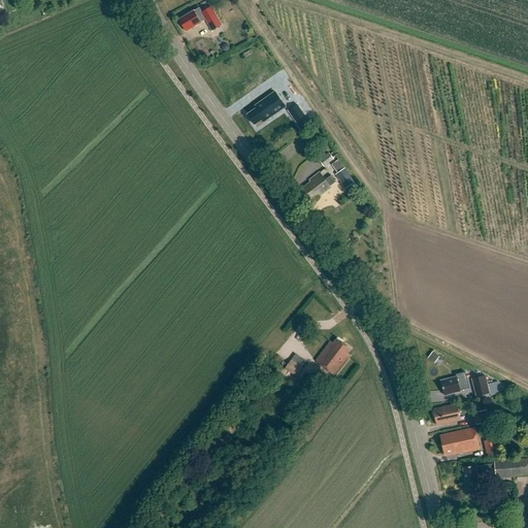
[(175,21),(192,10),(188,5),(172,14),(175,21)]
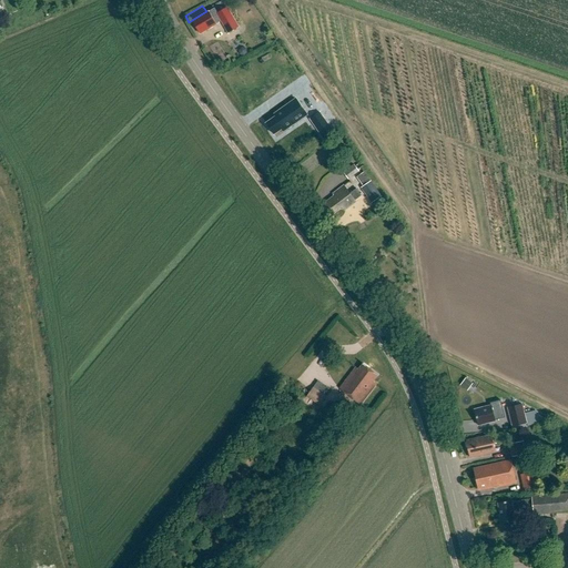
[(213,10),(192,22),(200,34),(221,21),(227,34),(240,28),(227,8),(216,14),(213,10)]
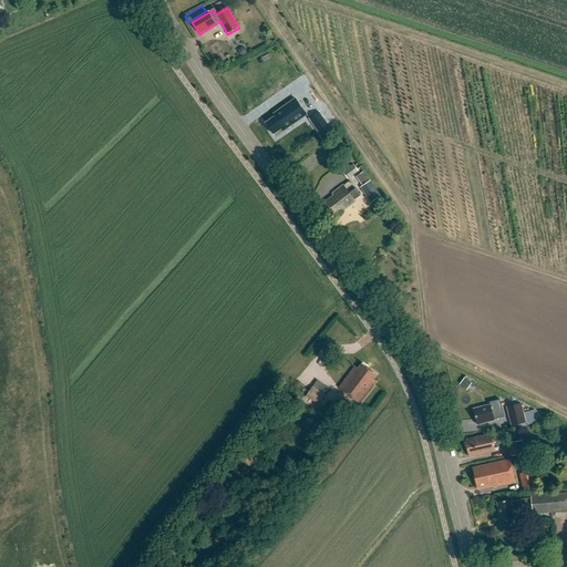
[(276,117),(266,124),(272,134),(280,129),(282,131),(298,121),(309,114),(298,98),(274,115),(276,117)]
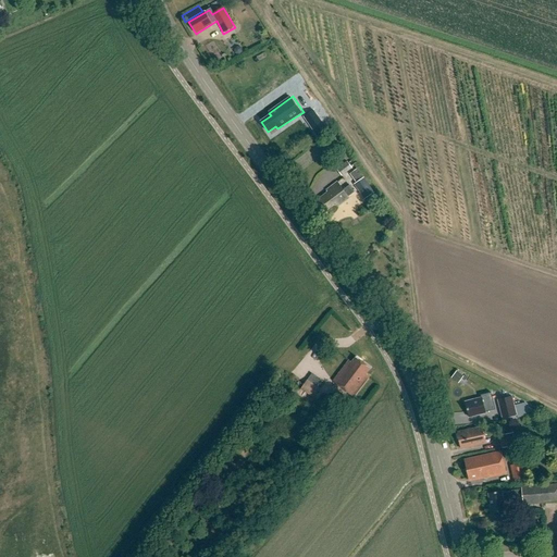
[(326,130),(314,111),(304,118),(317,136),(326,130)]
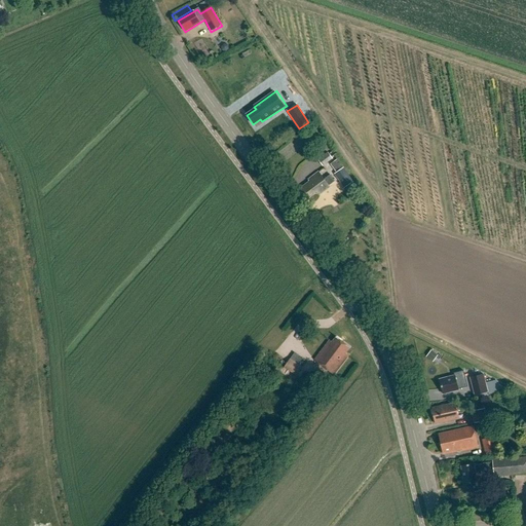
[(323,166),(333,159),(328,153),(317,160),(323,166)]
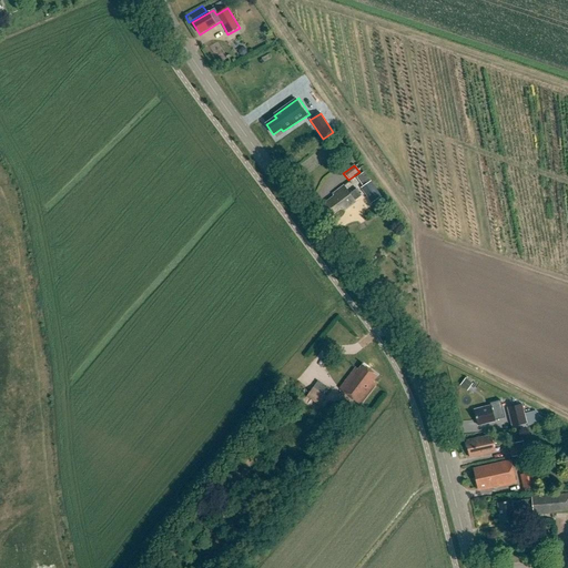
[(364,186),(369,179),(362,172),(356,180),(364,186)]
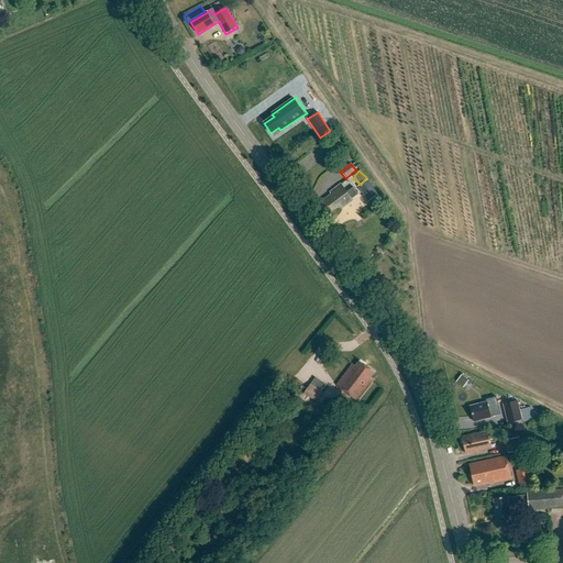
[(357,187),(368,202),(379,195),(368,179),(357,187)]
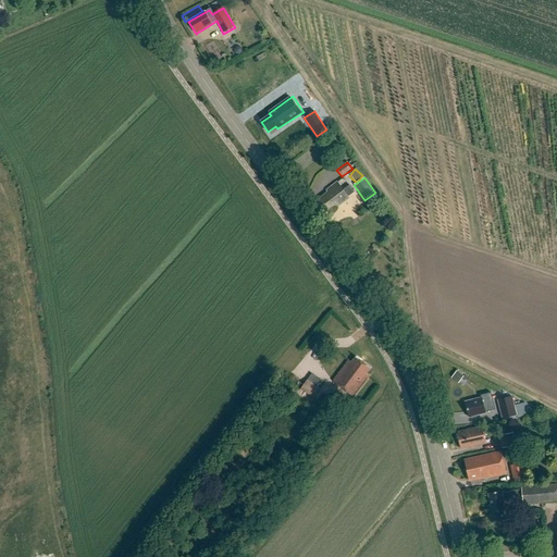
[(350,186),(345,189),(344,190),(342,188),(341,189),(336,184),(326,192),(327,193),(321,198),(323,200),(320,202),(325,210),(335,203),(337,207),(347,199),(346,199),(355,193),(350,186)]
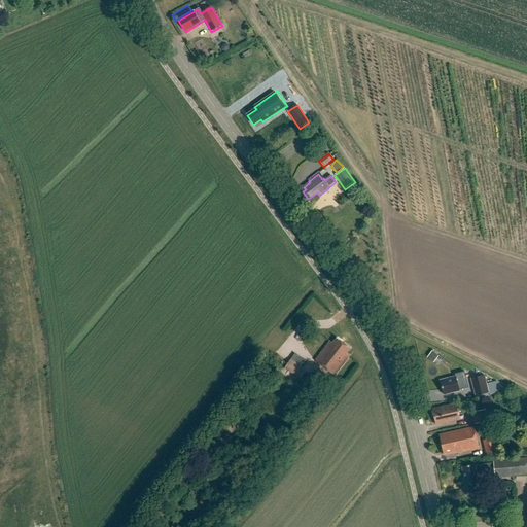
[(350,356),(347,353),(351,348),(337,338),(332,343),(330,341),(314,361),(335,377),(350,356)]
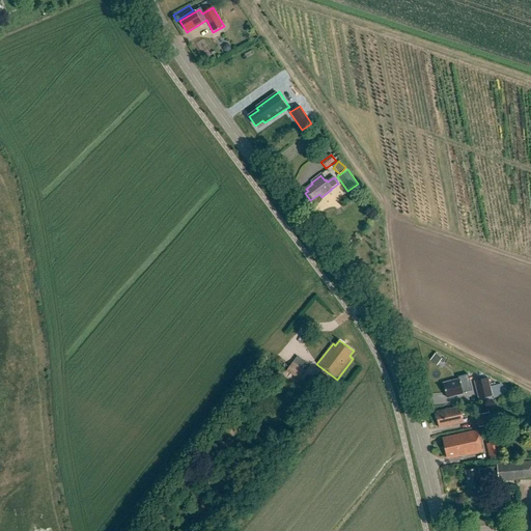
[(431,360),(438,363),(441,357),(435,354),(431,360)]
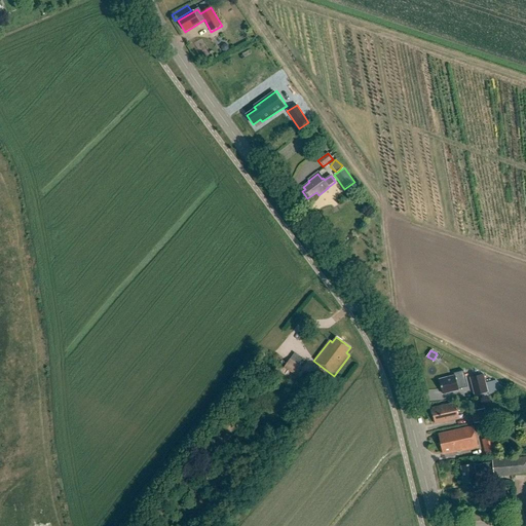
[(285,368),(296,376),(302,368),(300,366),(304,360),(295,353),(285,368)]
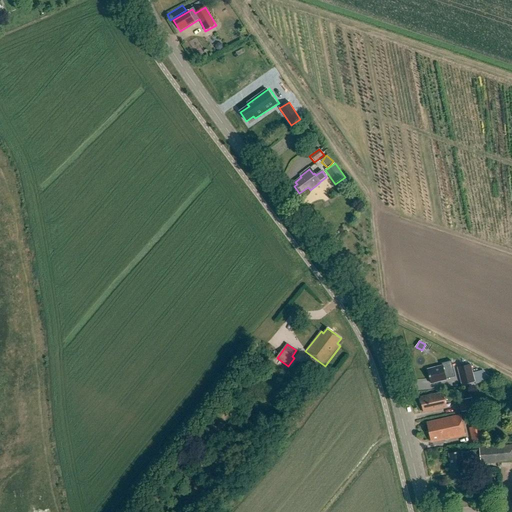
[(442,365),(428,369),(432,384),(456,377),(453,363),(443,366),(442,365)]
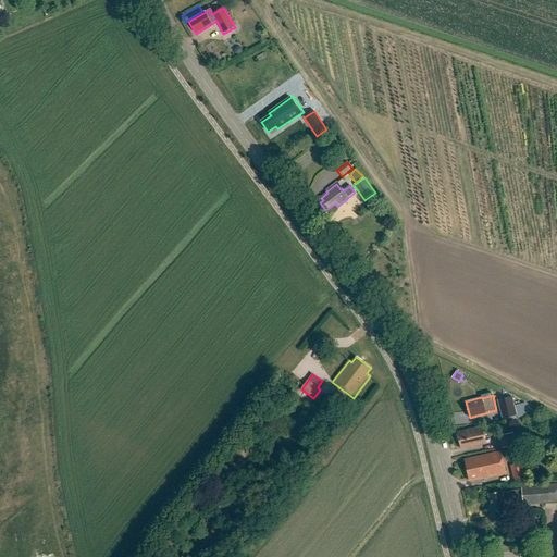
[(512,397),(498,400),(503,419),(517,416),(512,397)]
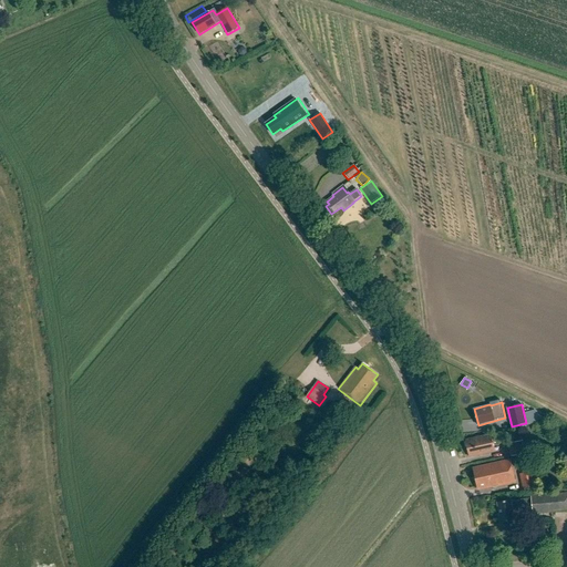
[(474,439),(464,441),(468,456),(495,451),(491,434),(482,436),(478,435),(475,435),(474,439)]
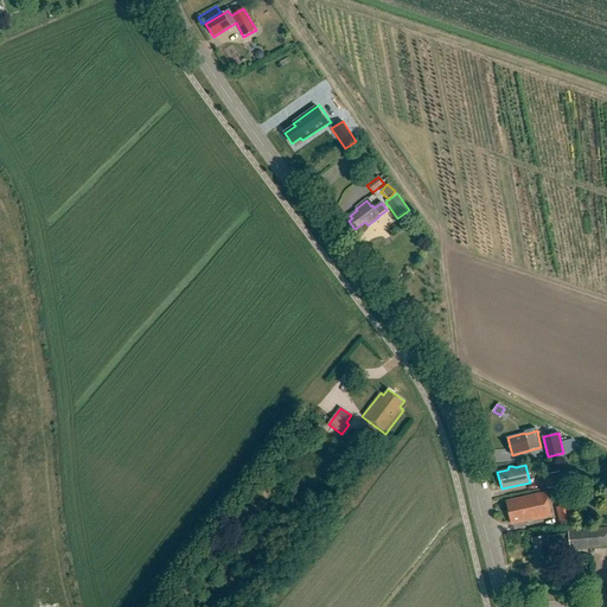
[(544,475),(548,490),(563,486),(561,472),(544,475)]
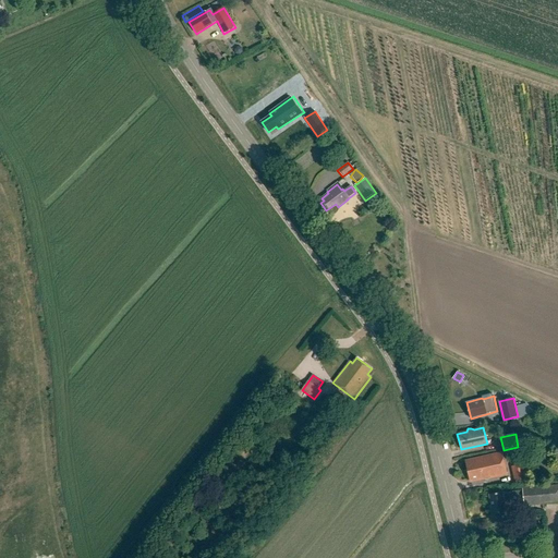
[(489,478),(489,477),(506,474),(501,455),(465,462),(470,482),(474,481),(474,480),(482,477),(483,480),(484,480),(489,478)]
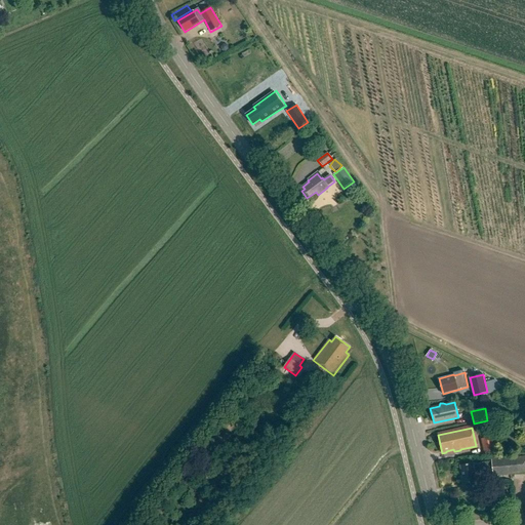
[(481,439),(484,453),(496,451),(493,437),(481,439)]
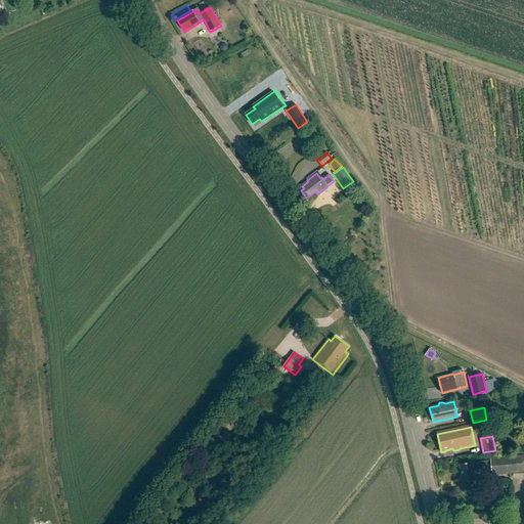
[(490,470),(491,476),(523,472),(523,455),(489,459),(489,462),(470,463),(459,465),(462,484),(474,481),(473,474),(490,470)]
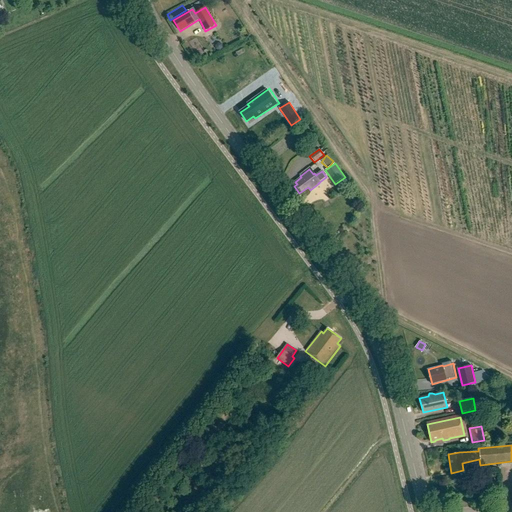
All buildings are outlined.
